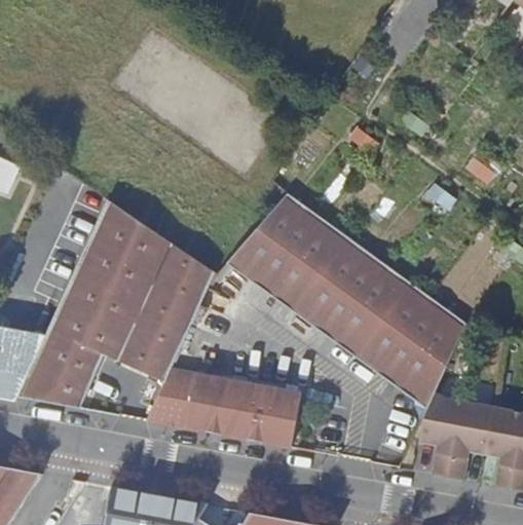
[(510,0),(522,8),(522,0),(510,0)]
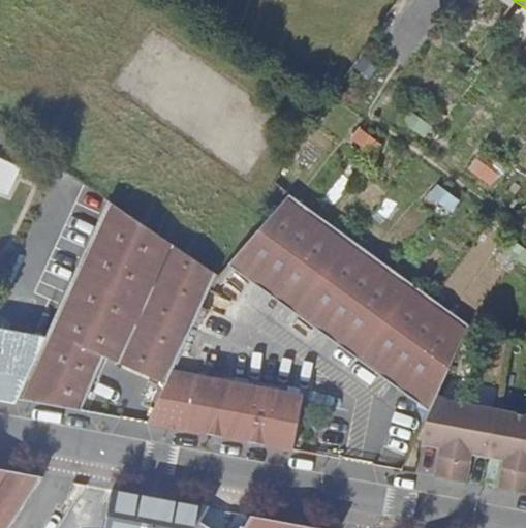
[(292,195),(287,192),(225,265),(426,409),(437,383),(464,320),(292,195)]
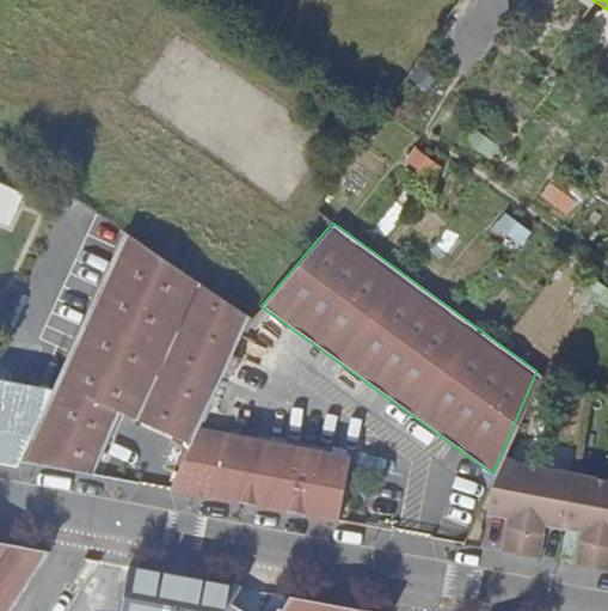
[(34,388),(14,462),(18,463),(60,471),(91,476),(121,413),(137,421),(198,281),(128,232),(51,391),(34,388)]
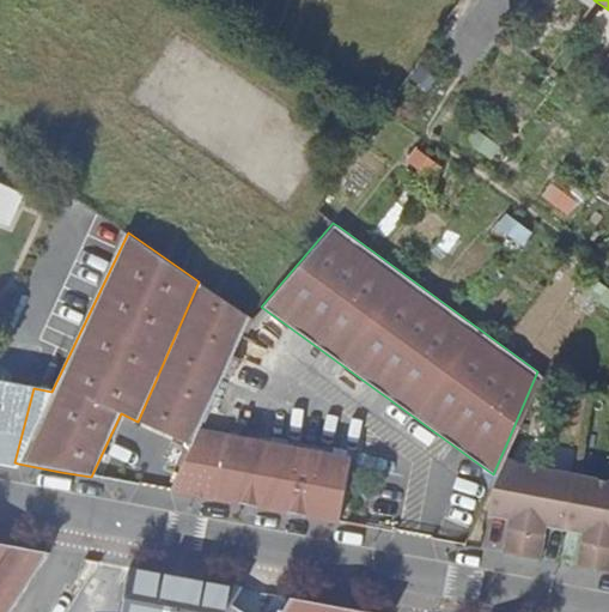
[(247,314),(199,282),(138,422),(193,444),(247,314)]
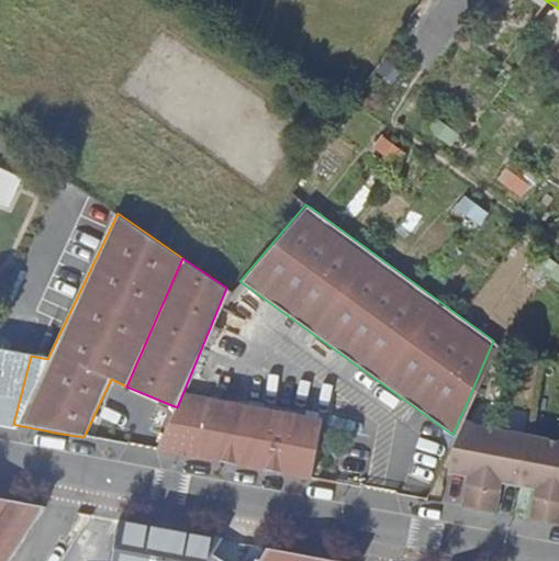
[(0,395),(1,391),(0,391),(0,381),(2,381),(9,351),(0,349),(0,395)]
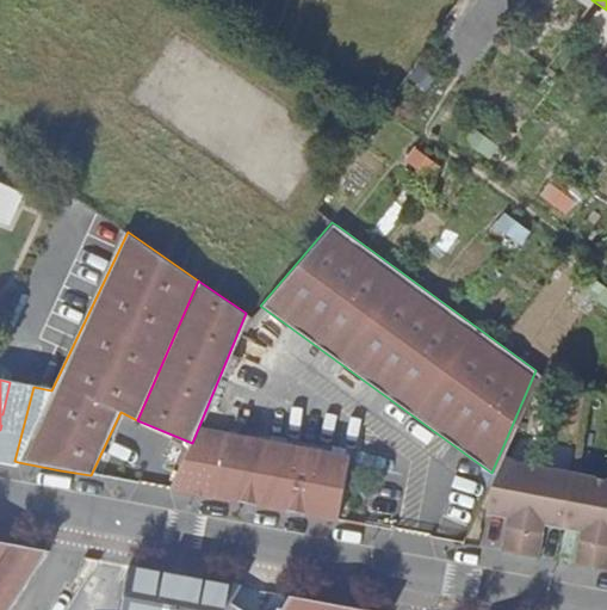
[(33,387),(10,382),(2,414),(0,414),(0,425),(1,425),(0,430),(0,458),(14,461),(33,387)]
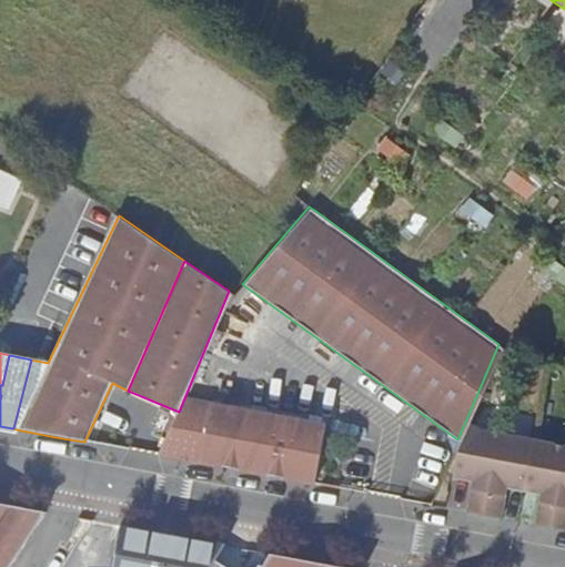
[(187,400),(161,455),(203,463),(208,404),(187,400)]
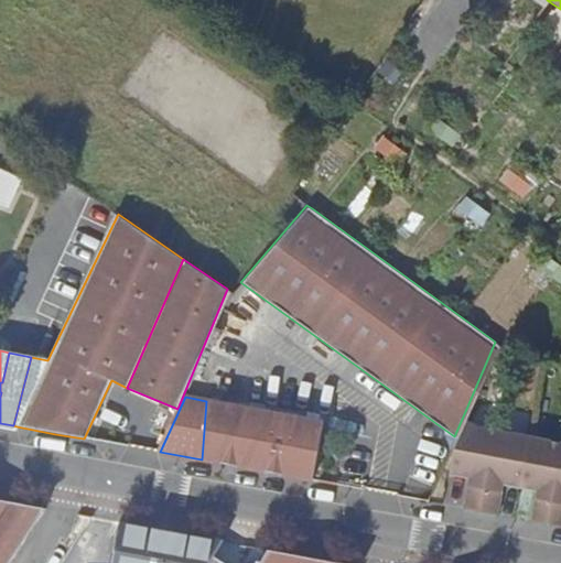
[(321,423),(206,401),(202,459),(222,463),(310,477),(321,423)]
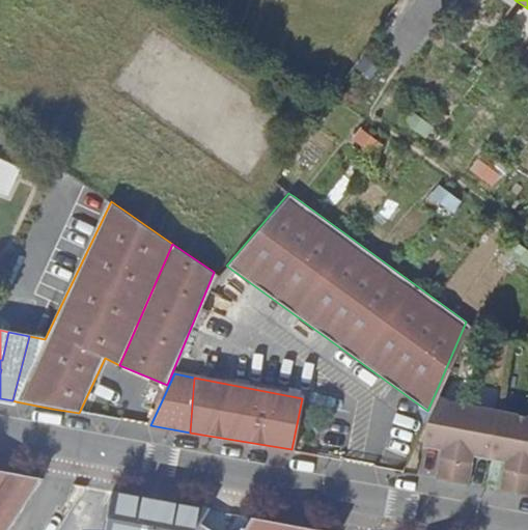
[(422,422),(420,435),(440,440),(438,446),(433,474),(455,479),(464,480),(470,451),(471,445),(503,451),(496,486),(500,487),(518,491),(527,493),(527,490),(527,412),(450,398),(439,385),(427,411),(422,422)]
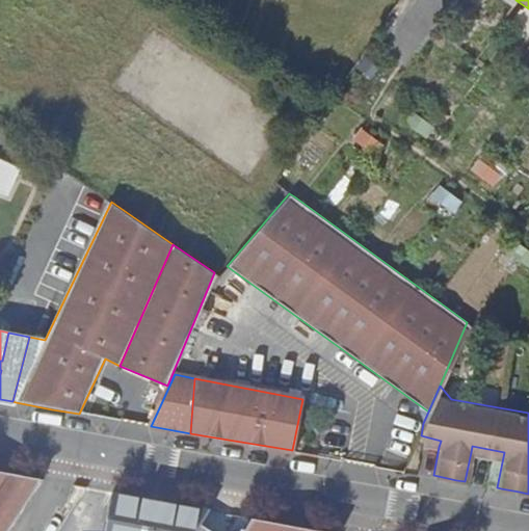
[(441,441),(421,435),(420,443),(439,447),(441,441)]
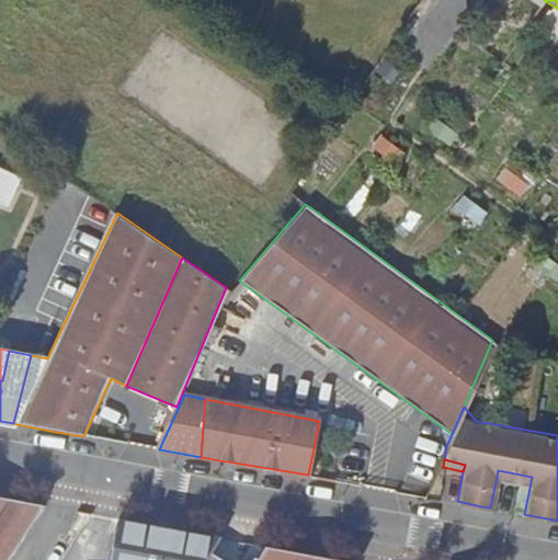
[(498,470),(497,477),(530,483),(532,477),(498,470)]
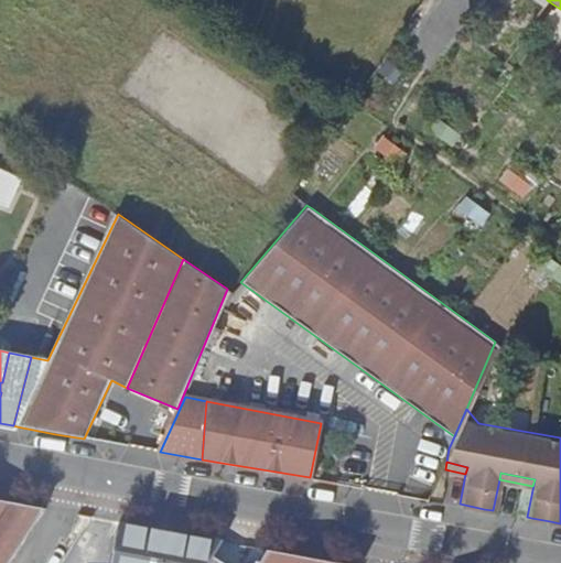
[(0,562),(6,562),(40,509),(0,502),(0,562)]
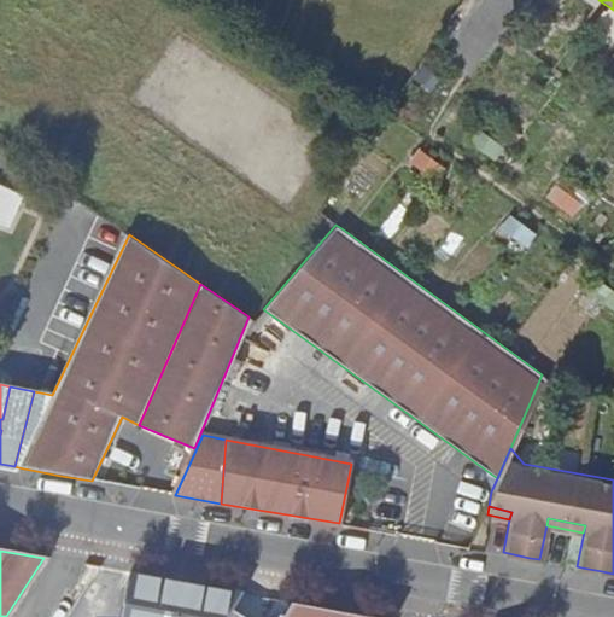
[(146,576),(130,574),(122,616),(227,616),(243,593),(146,576)]
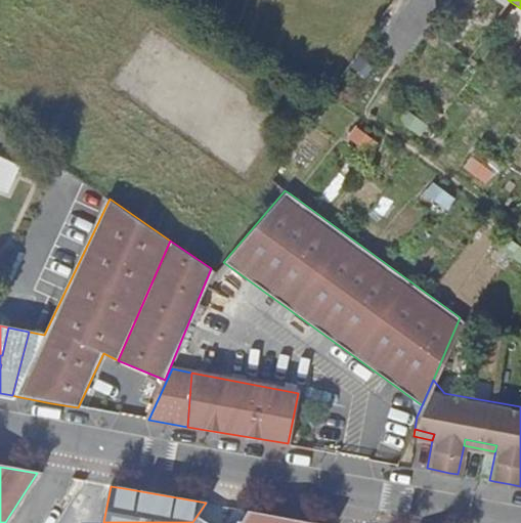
[(319,522),(249,511),(241,522),(208,522),(198,516),(192,522),(319,522)]
